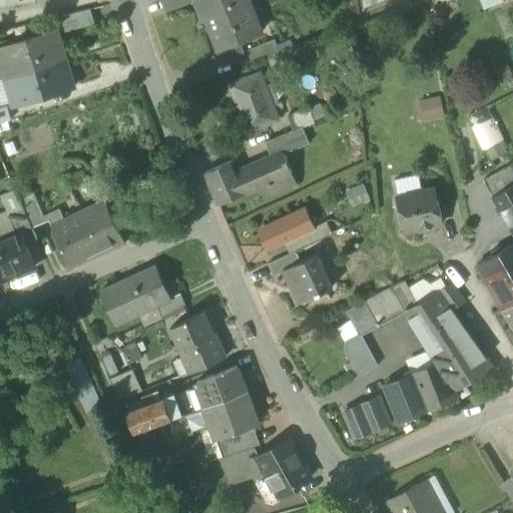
[(161,0),(166,10),(191,0),(161,0)]
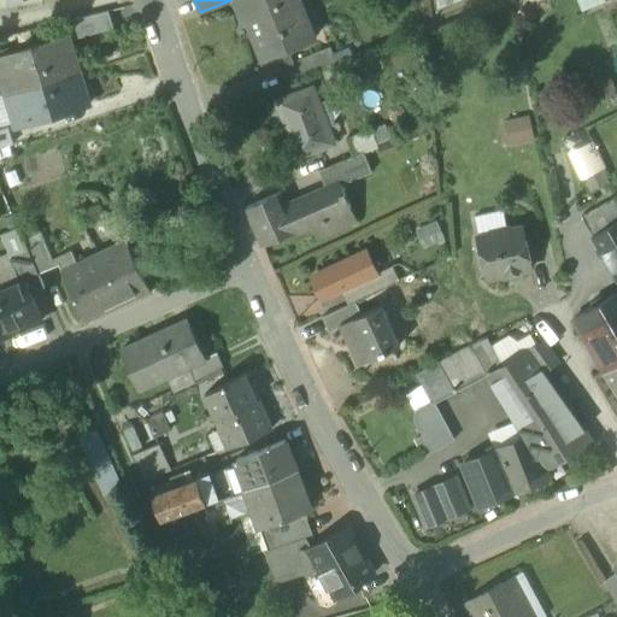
[(233,0),(242,23),(248,21),(247,18),(294,1),(295,0),(233,0)]
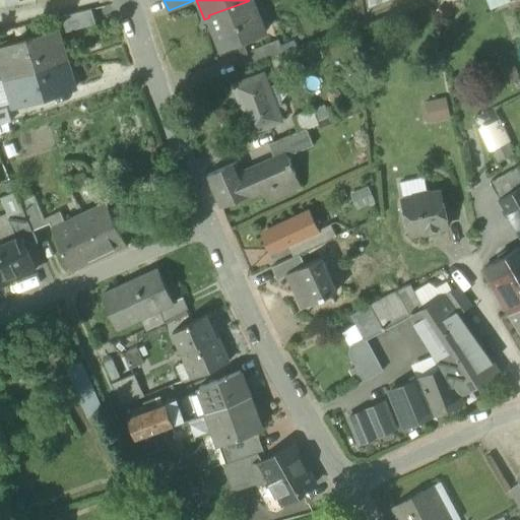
[(249,0),(248,1),(261,34),(265,31),(252,0),(249,0)]
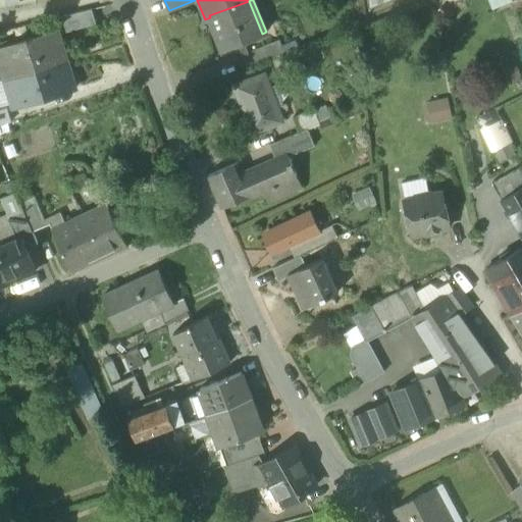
[(262,34),(249,1),(209,15),(210,17),(222,49),(262,34)]
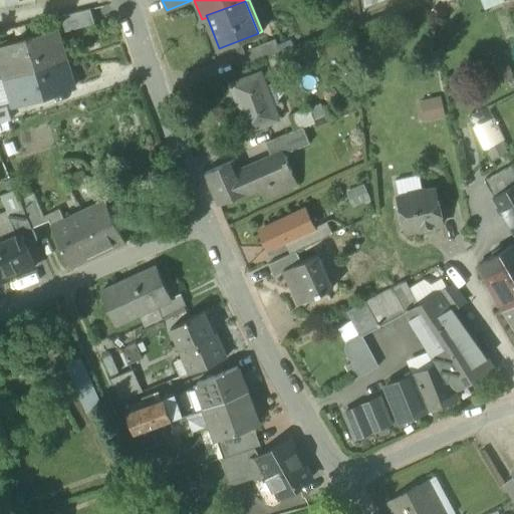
[(58,18),(63,33),(94,24),(90,10),(58,18)]
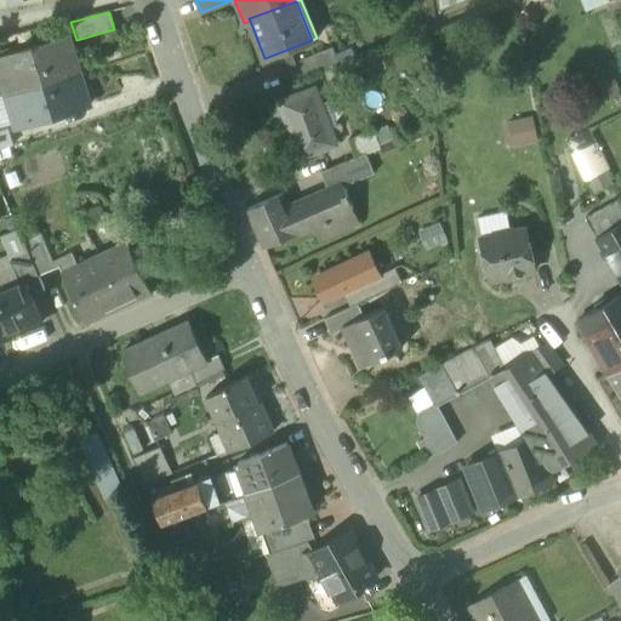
[(0,90),(6,89),(9,93),(79,72),(68,36),(0,57),(0,90)]
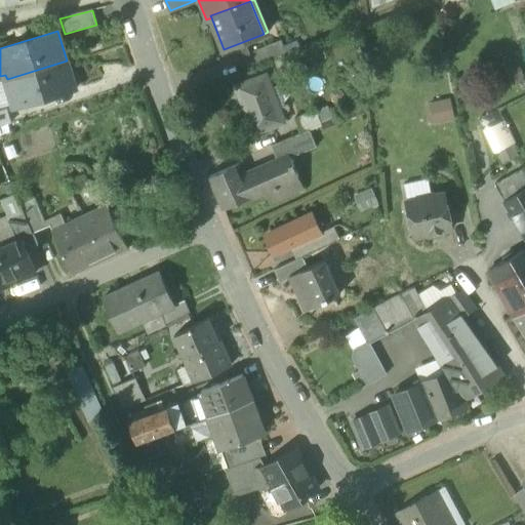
[(242,55),(248,70),(286,54),(281,40),(242,55)]
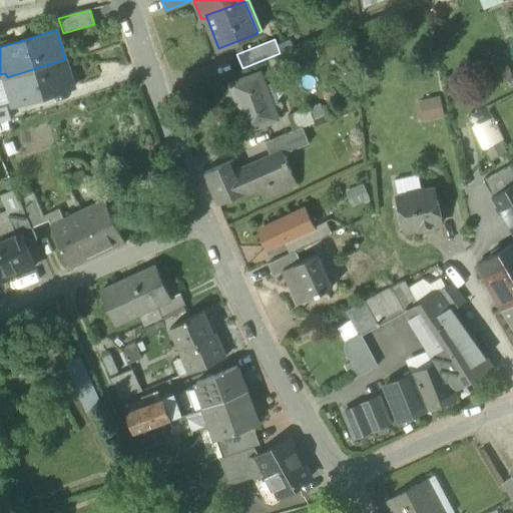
[(74,88),(65,59),(7,77),(16,106),(74,88)]
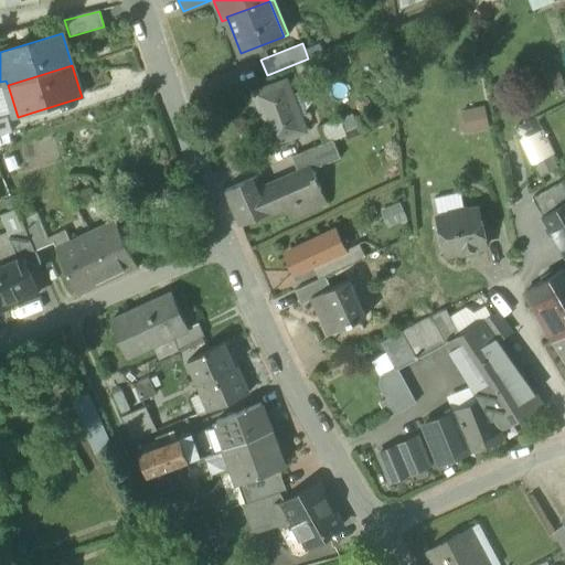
[(254,93),(273,144),(306,131),(286,81),(254,93)]
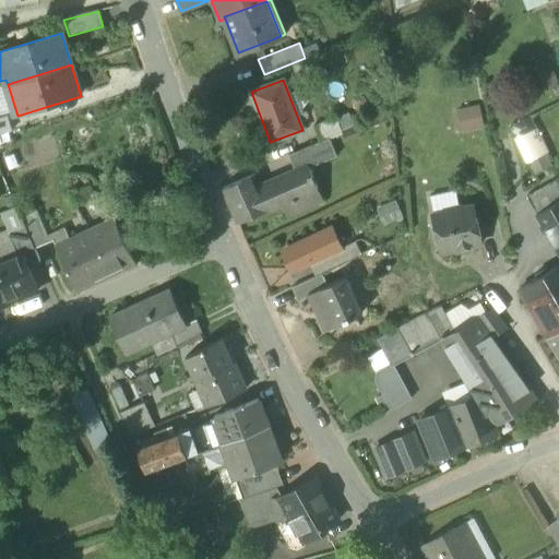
[(463,131),(486,126),(480,103),(458,108),(463,131)]
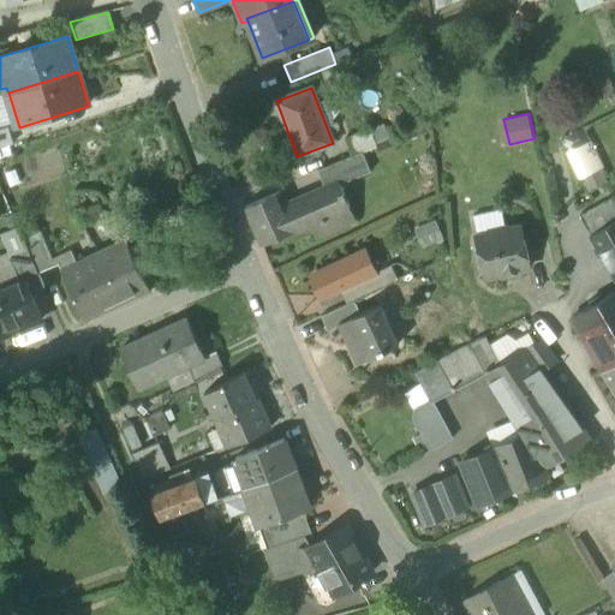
[(0,130),(0,148),(13,144),(7,127),(0,130)]
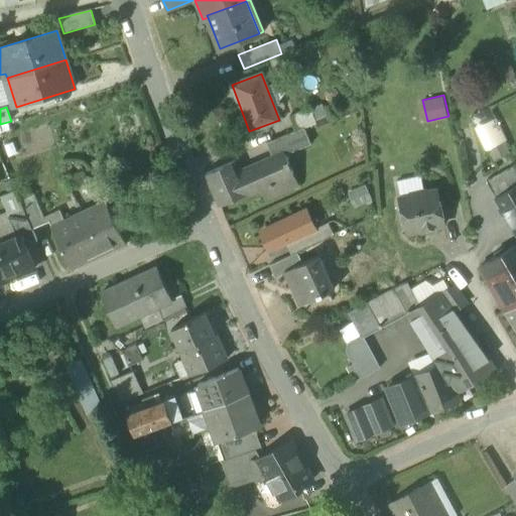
[(309,142),(303,128),(315,123),(310,109),(289,117),(295,131),(278,139),(270,142),(277,157),(284,153),(309,142)]
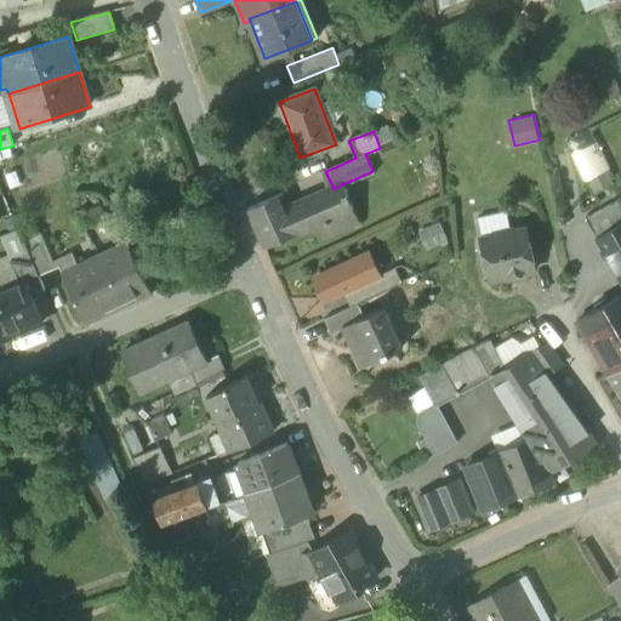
[(587,183),(593,194),(615,183),(598,148),(576,159),(587,182),(587,183)]
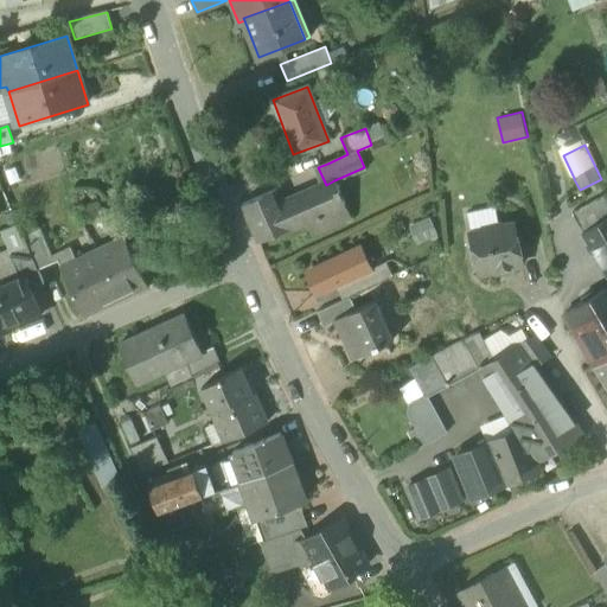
[(326,185),(282,204),(292,227),(345,204),(334,180),(326,185)]
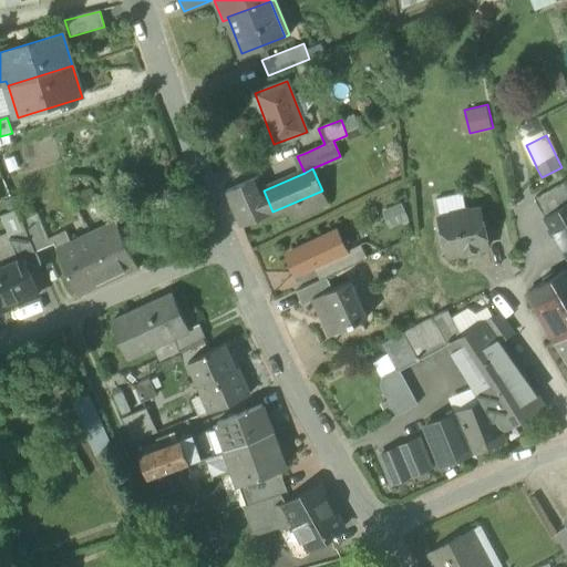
[(240,226),(272,212),(264,191),(258,177),(226,192),(240,226)]
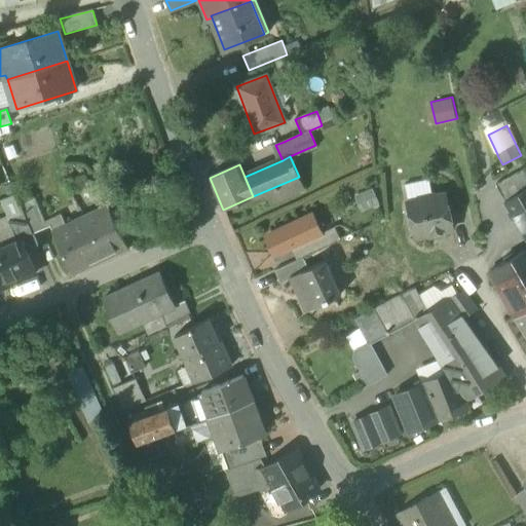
[(496,186),(504,201),(525,189),(525,174),(524,170),(496,186)]
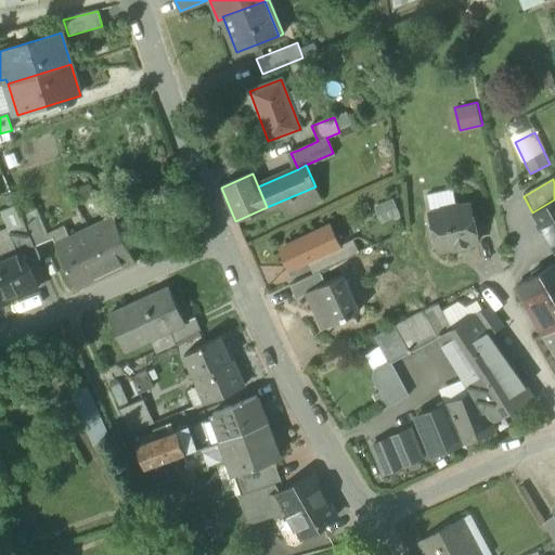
[(554,199),(532,213),(554,252),(554,199)]
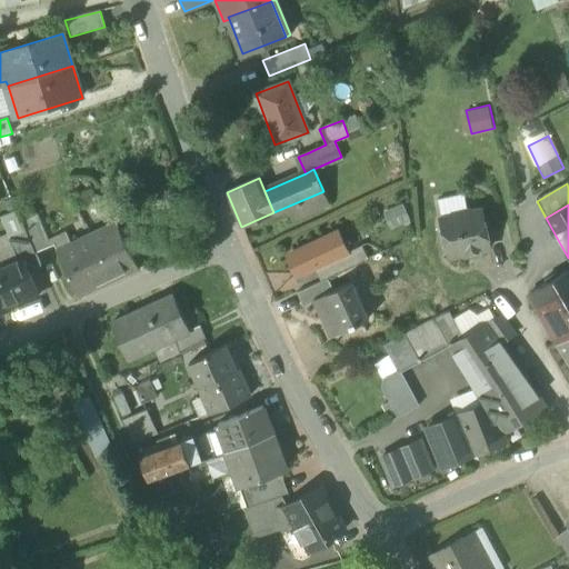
[(441,219),(450,258),(489,249),(480,210),(470,212),(469,211),(451,215),(452,217),(441,219)]
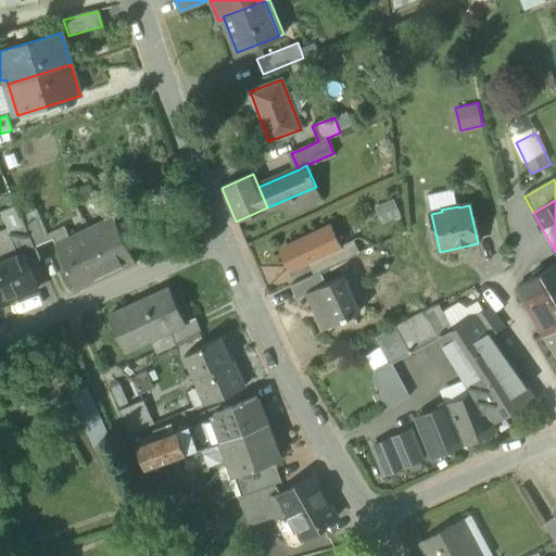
[(21,216),(25,225),(10,231),(19,253),(22,252),(28,266),(40,261),(35,248),(50,241),(36,209),(25,214),(21,216)]
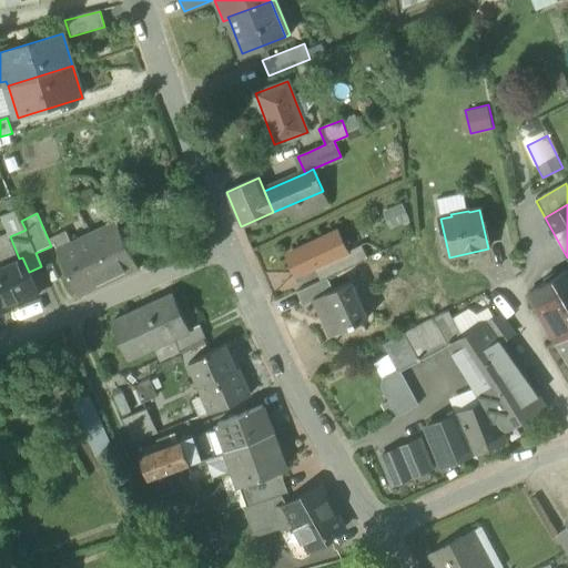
[(115,223),(90,235),(111,280),(137,267),(115,223)]
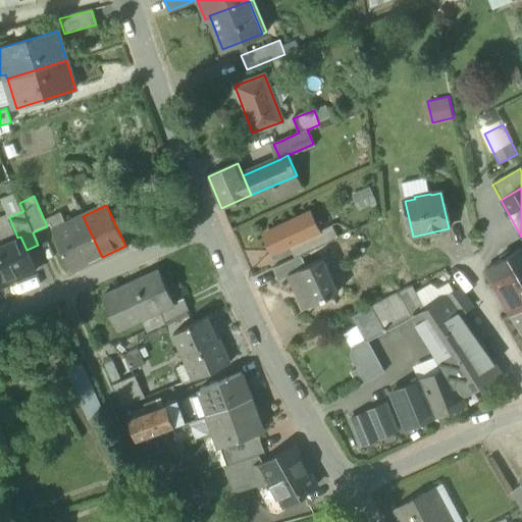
[(266,233),(275,252),(318,231),(309,213),(266,233)]
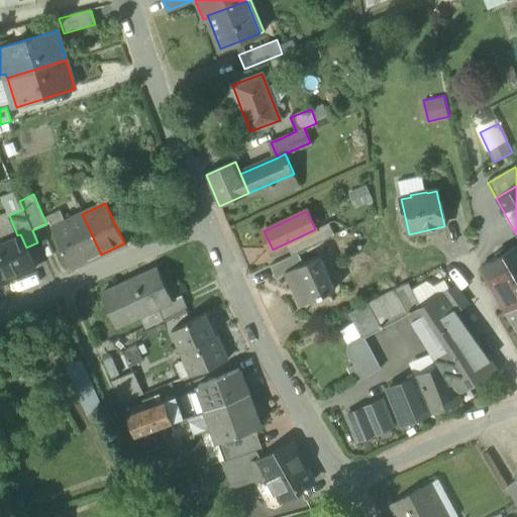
[(20,234),(17,235),(9,215),(8,213),(0,216),(0,279),(16,273),(18,276),(35,269),(26,247),(20,234)]
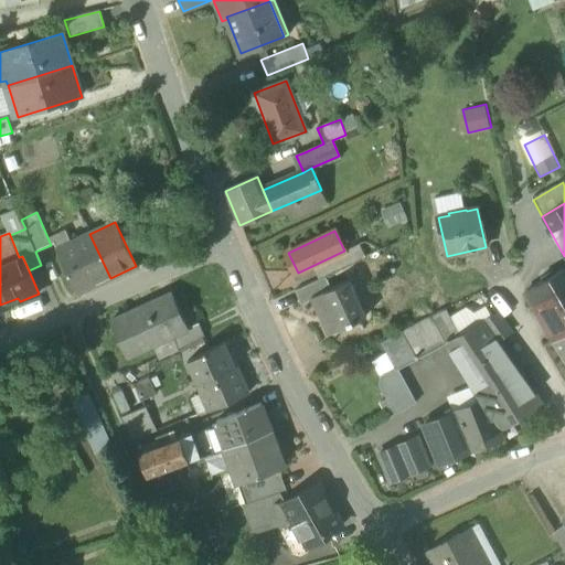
[(78,294),(110,278),(89,234),(56,249),(78,294)]
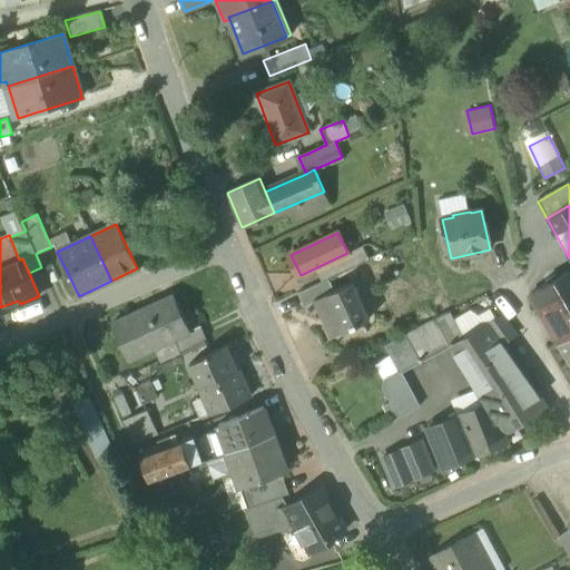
[(569,268),(531,293),(560,343),(569,336),(569,268)]
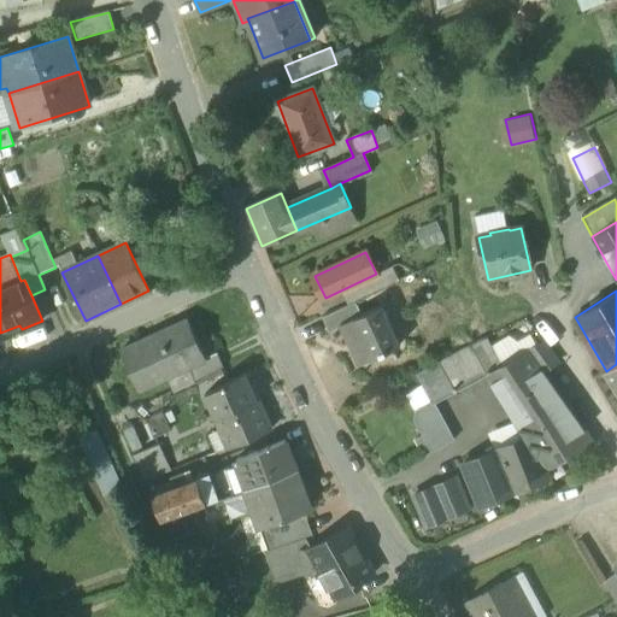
[(321,318),(327,331),(339,325),(359,316),(353,303),(321,318)]
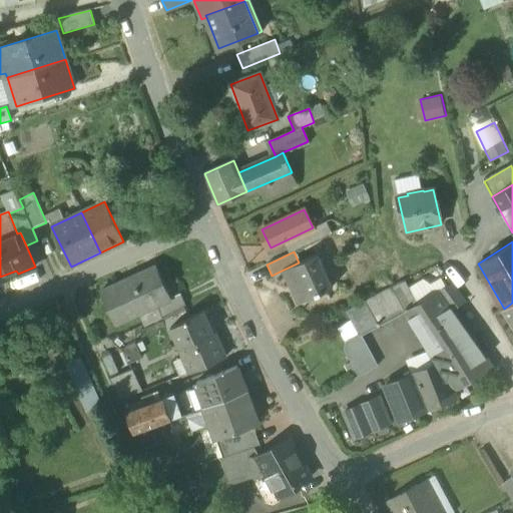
[(317,253),(314,255),(329,289),(333,287),(317,253)]
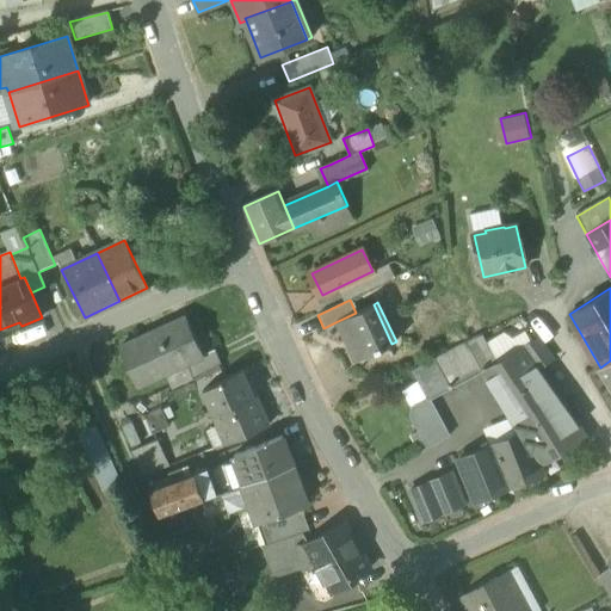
[(349,341),(357,359),(392,344),(374,304),(356,313),(335,322),(345,343),(349,341)]
